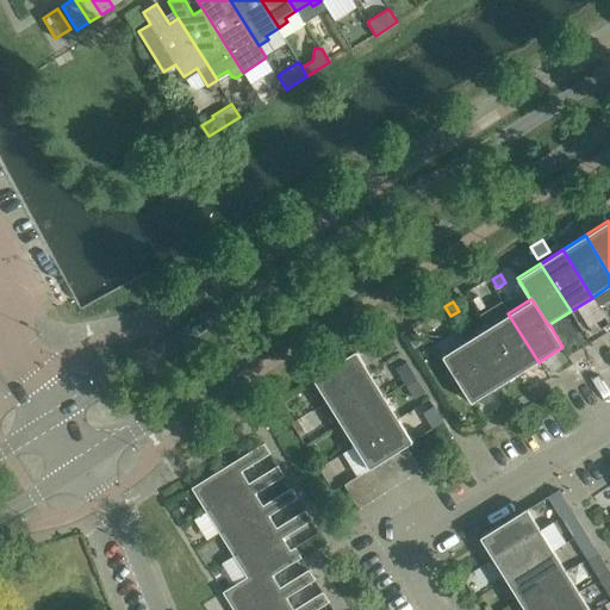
[(508,313),(486,328),(516,375),(539,362),(508,313)]
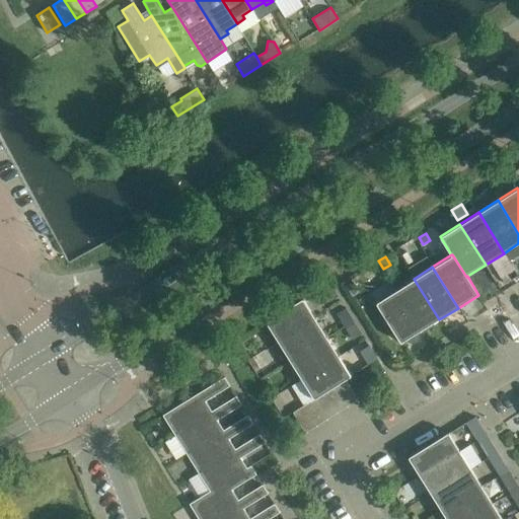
[(439,319),(414,279),(394,291),(420,331),(439,319)]
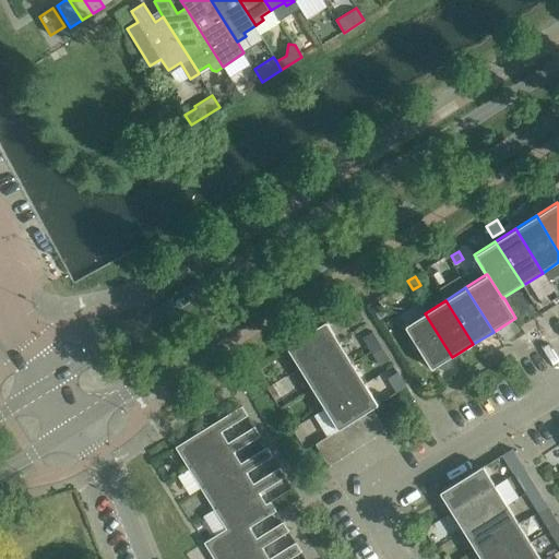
[(355,324),(364,318),(355,305),(346,310),(355,324)]
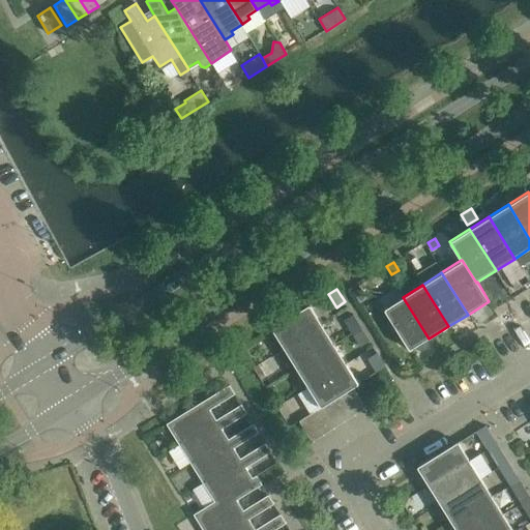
[(403,297),(383,308),(410,351),(429,339),(403,297)]
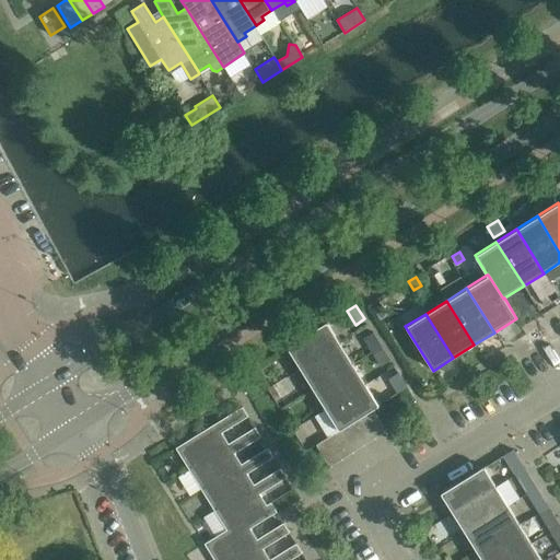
[(287,347),(300,369),(341,343),(328,322),(287,347)]
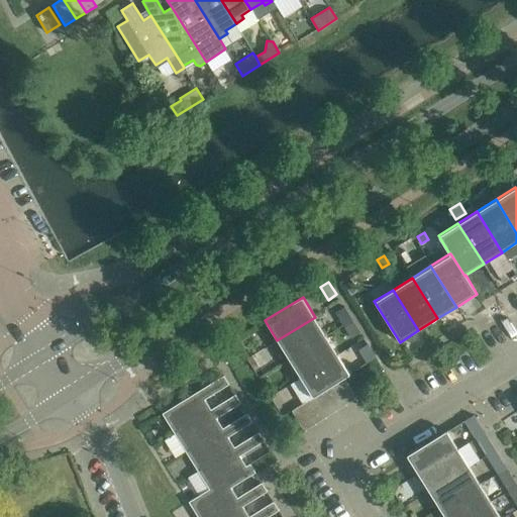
[(335,312),(343,325),(352,320),(344,306),(335,312)]
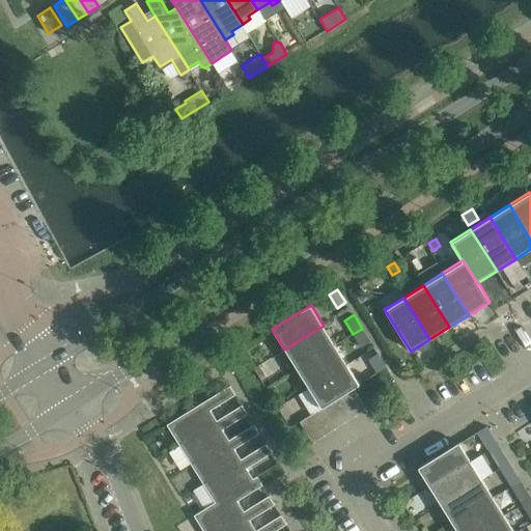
[(284,350),(297,369),(336,345),(324,326),(284,350)]
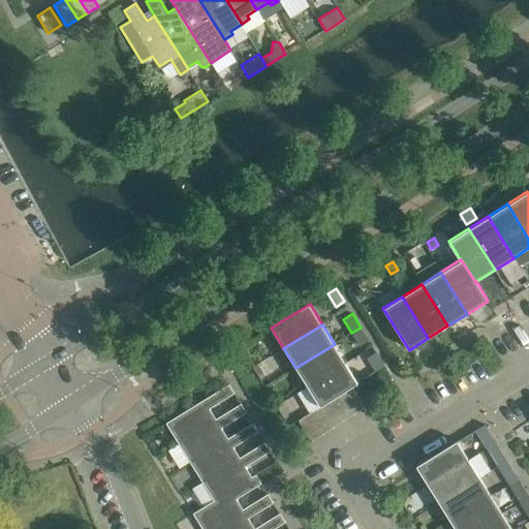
[(360,345),(369,340),(361,328),(351,333),(360,345)]
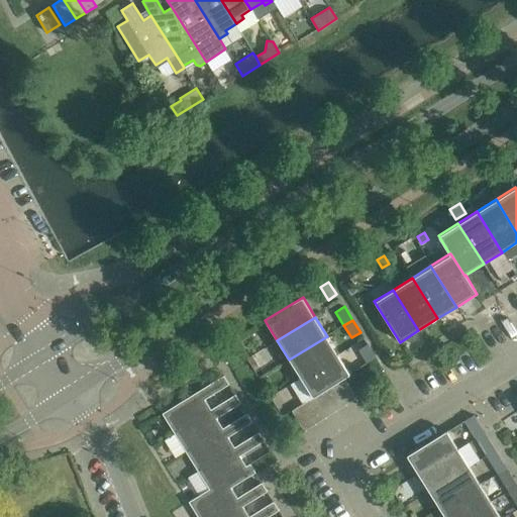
[(289,359),(300,378),(338,354),(327,336),(289,359)]
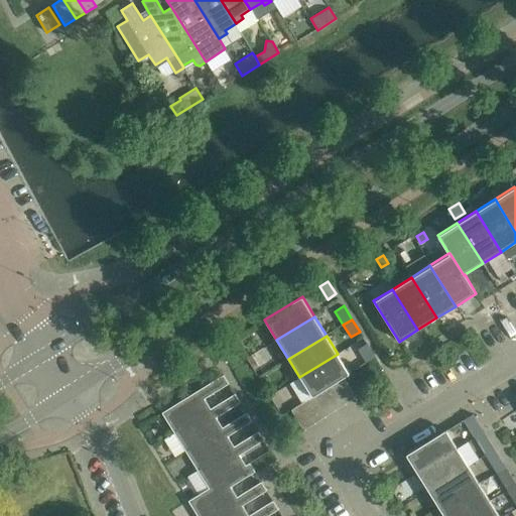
[(366,362),(375,357),(367,344),(358,349),(366,362)]
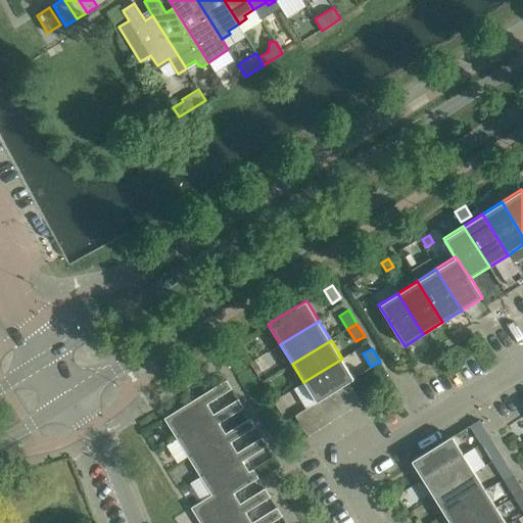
[(337,389),(348,382),(354,378),(342,359),(303,382),(316,402),(327,395),(337,389)]
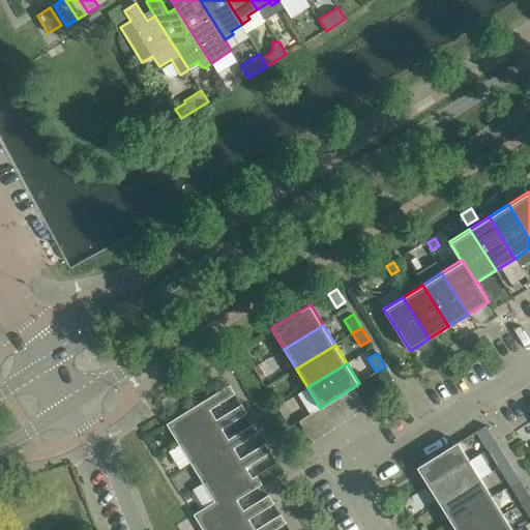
[(166,423),(178,444),(216,420),(210,410),(235,394),(229,384),(166,423)]
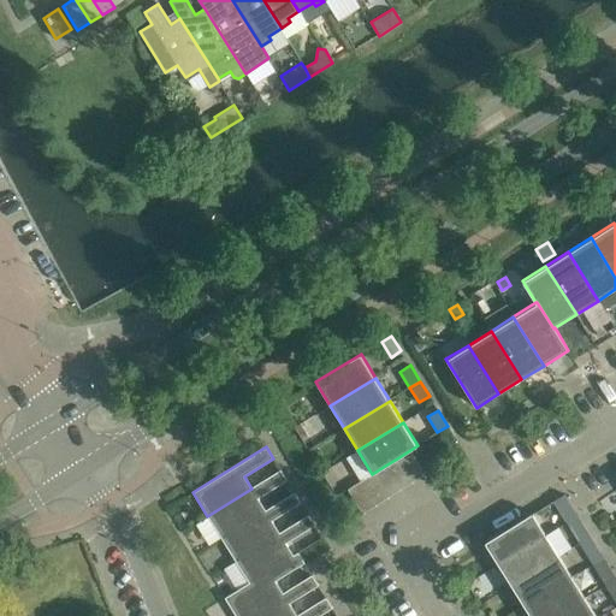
[(410,450),(397,458),(413,483),(426,474),(410,450)]
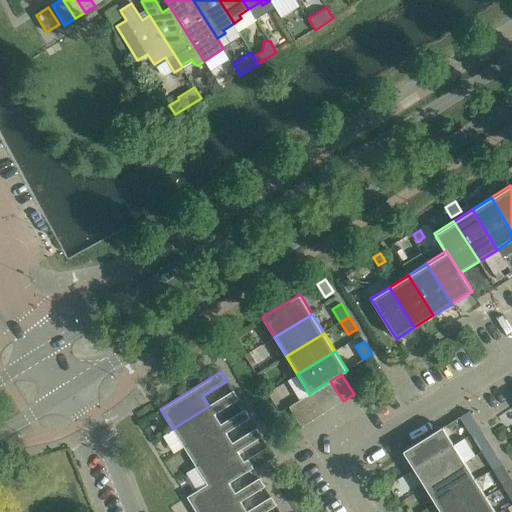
[(333,408),(343,401),(330,381),(320,387),(333,408)]
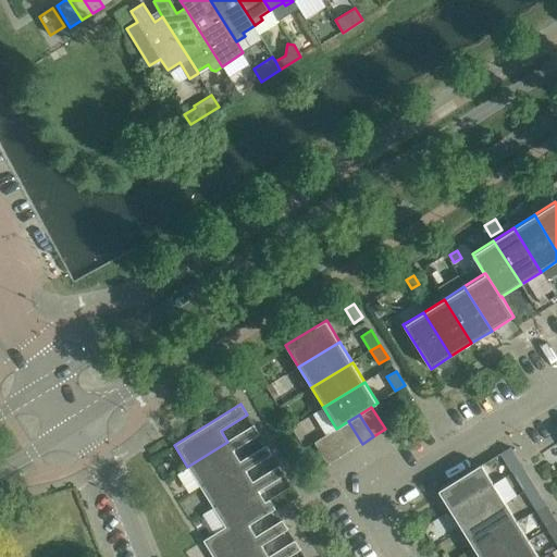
[(351,450),(362,444),(348,421),(336,429),(351,450)]
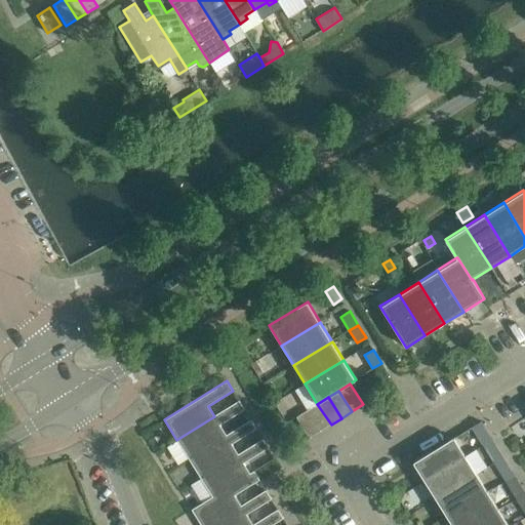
[(239,401),(214,416),(176,440),(188,457),(226,435),(219,425),(244,409),(239,401)]
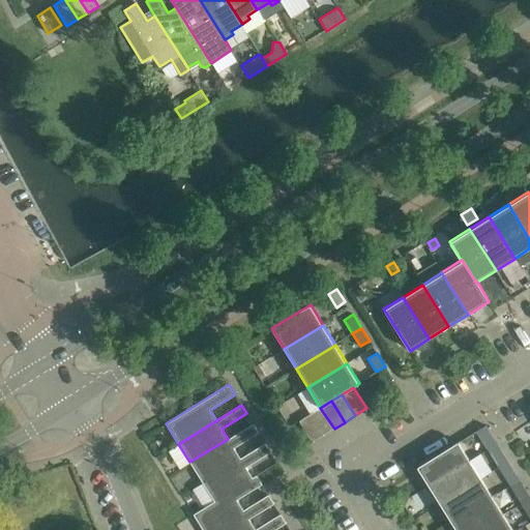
[(320,408),(311,414),(323,435),(334,429),(320,408)]
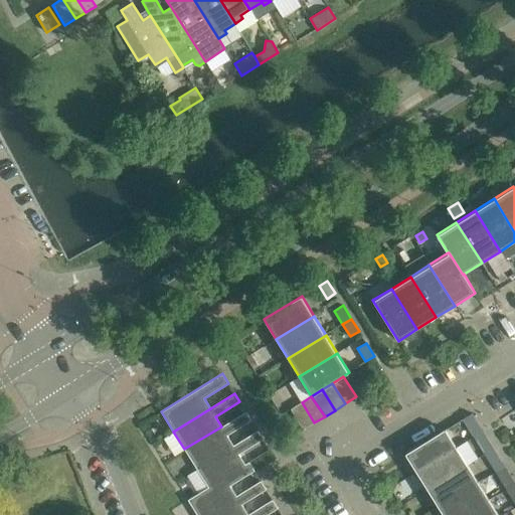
[(304,430),(314,422),(302,402),(291,408),(304,430)]
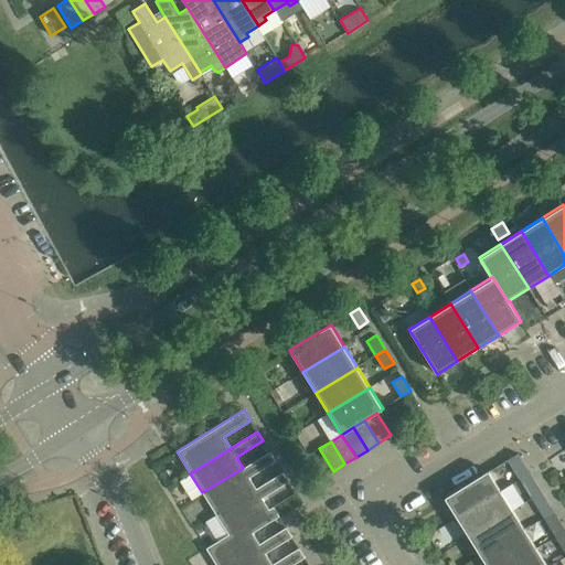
[(202,492),(215,513),(256,488),(249,477),(276,460),(269,451),(243,468),(202,492)]
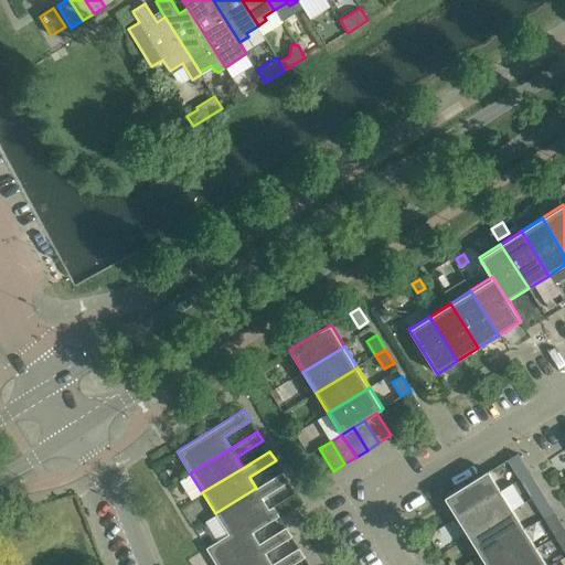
[(516,473),(526,468),(518,454),(508,459),(516,473)]
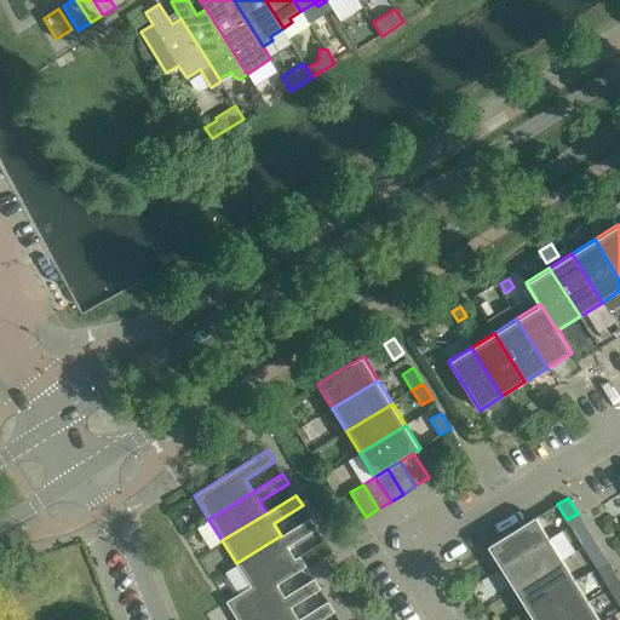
[(487,546),(500,568),(550,538),(537,516),(487,546)]
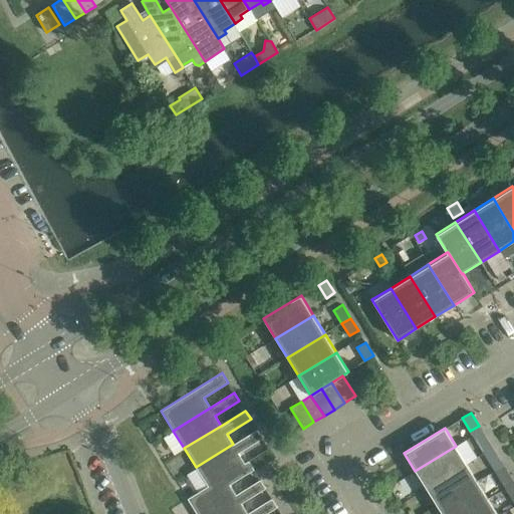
[(198,470),(188,476),(198,492),(244,463),(238,453),(262,438),(257,429),(233,444),(196,467),(198,470)]
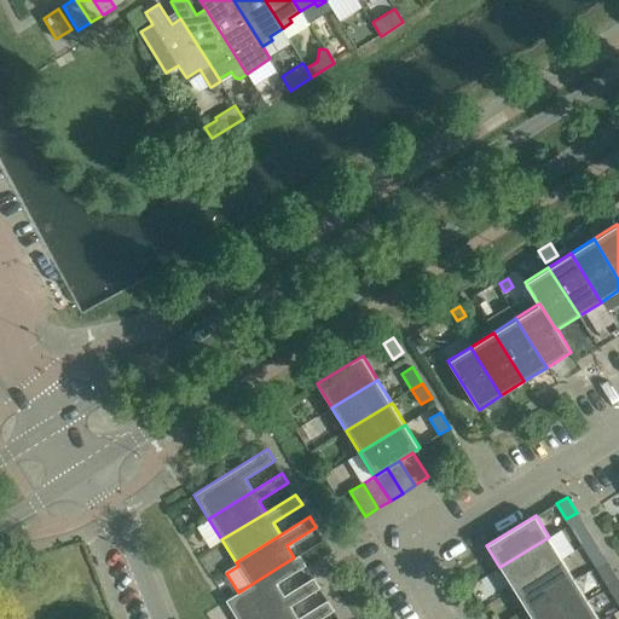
[(572,530),(582,545),(593,538),(583,524),(572,530)]
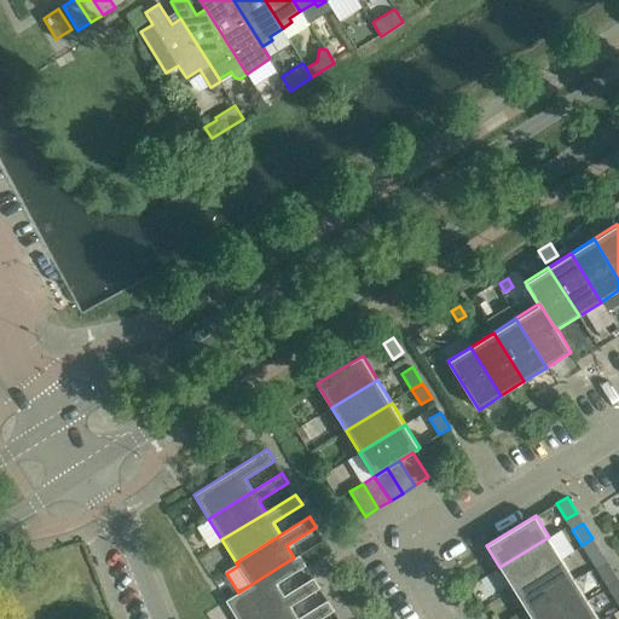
[(499,567),(513,589),(562,557),(549,537),(499,567)]
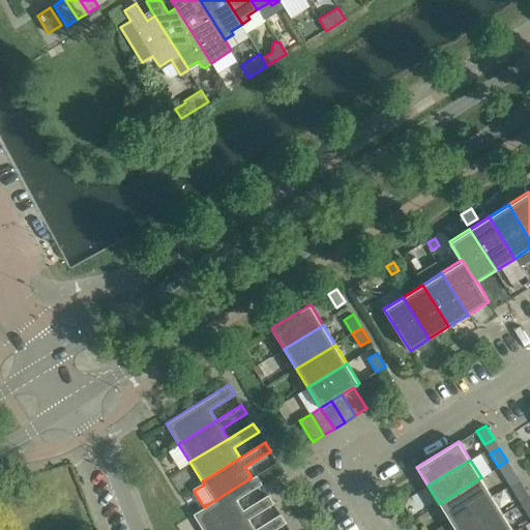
[(507,480),(516,474),(507,461),(498,467),(507,480)]
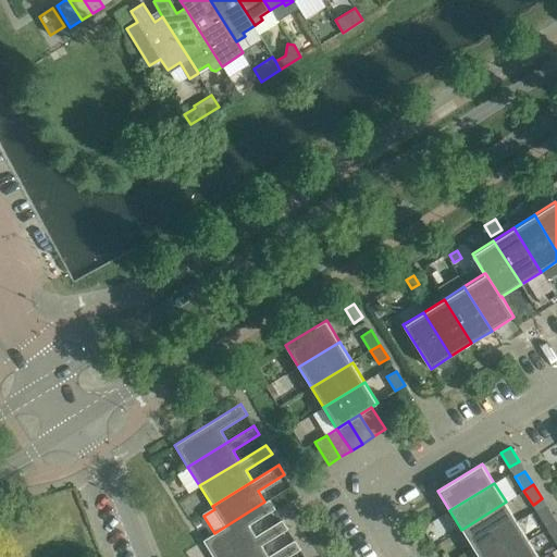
[(269,499),(264,502),(214,533),(203,541),(213,556),(221,556),(256,535),(249,524),(275,508),(269,499)]
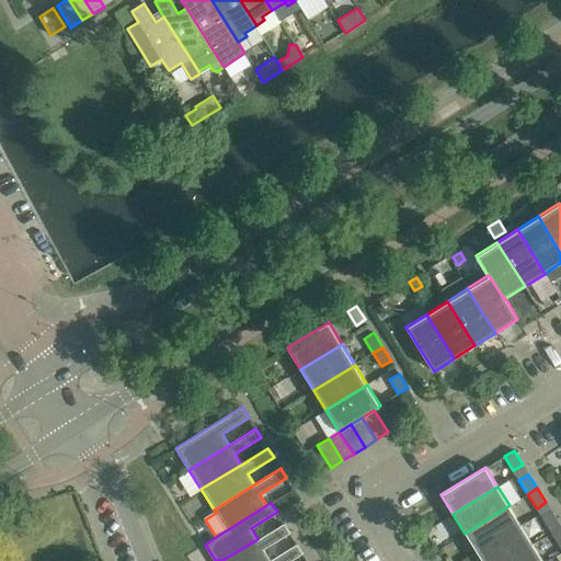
[(465,534),(477,552),(522,525),(510,505),(465,534)]
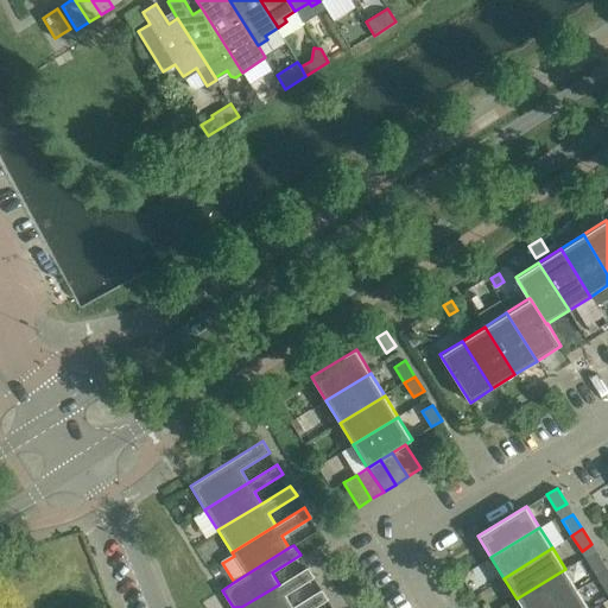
[(588,562),(597,577),(607,570),(599,555),(588,562)]
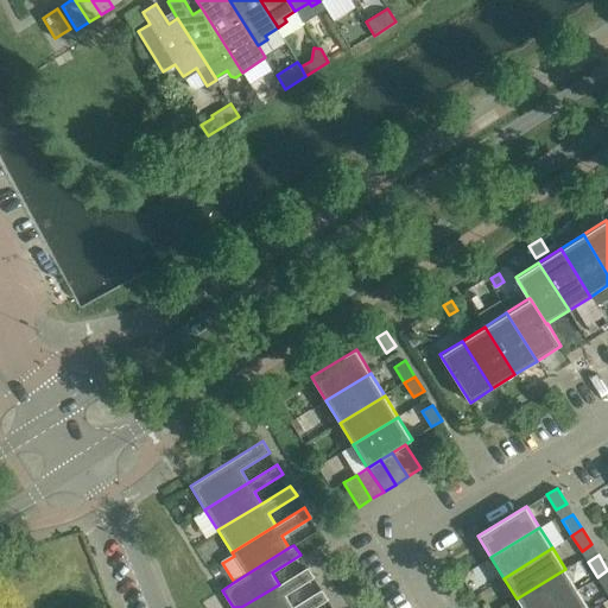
[(241,607),(291,607),(292,607),(285,595),(314,577),(308,567),(279,584),(241,607)]
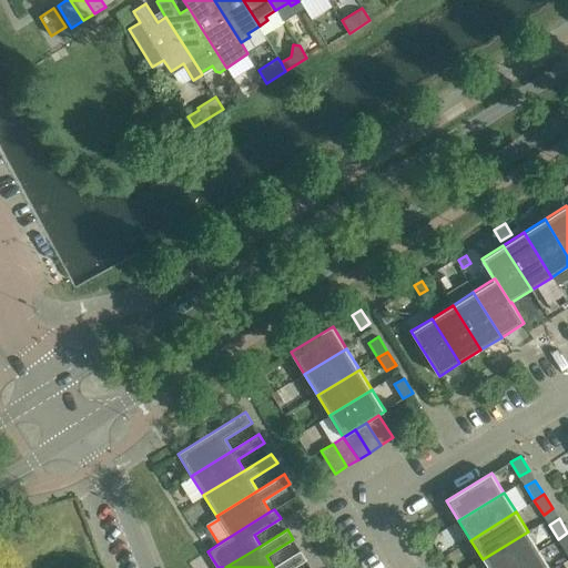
[(483,559),(488,567),(510,567),(539,550),(528,531),(483,559)]
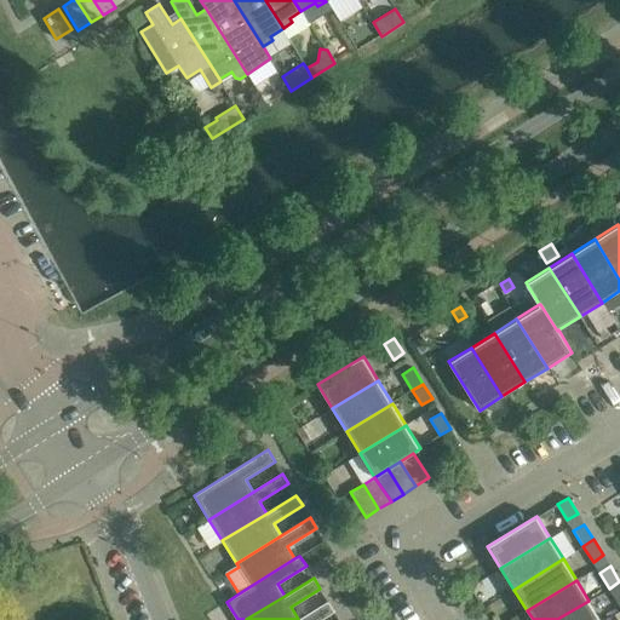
[(619,604),(619,603),(619,581),(609,589),(619,604)]
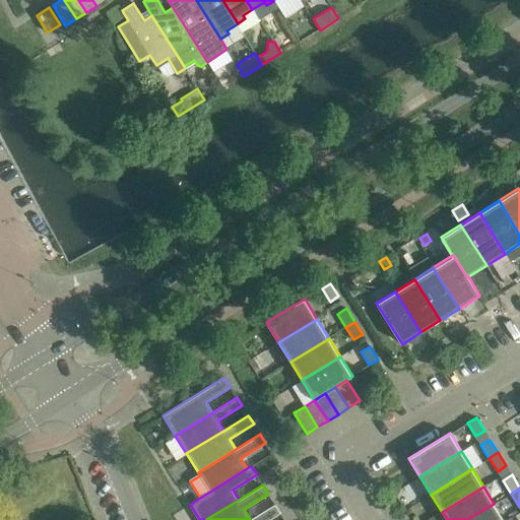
[(249,519),(268,519),(280,513),(275,504),(250,519),(249,519)]
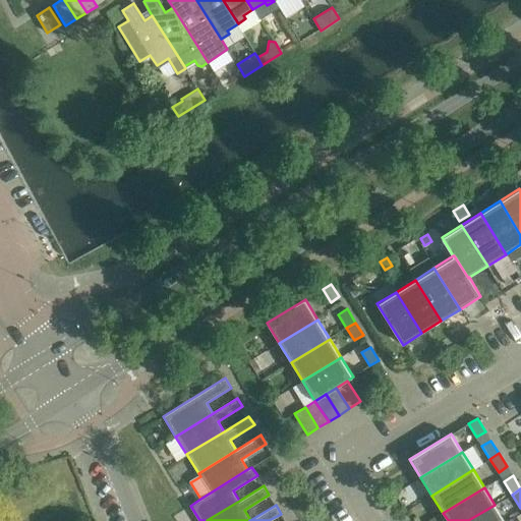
[(468,520),(505,520),(495,505),(468,520)]
